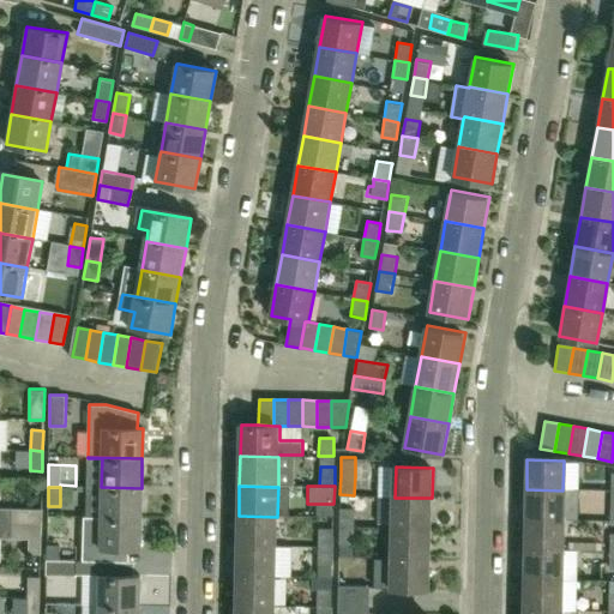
[(86,516),(86,517),(140,518),(142,488),(101,487),(101,516),(86,516)]
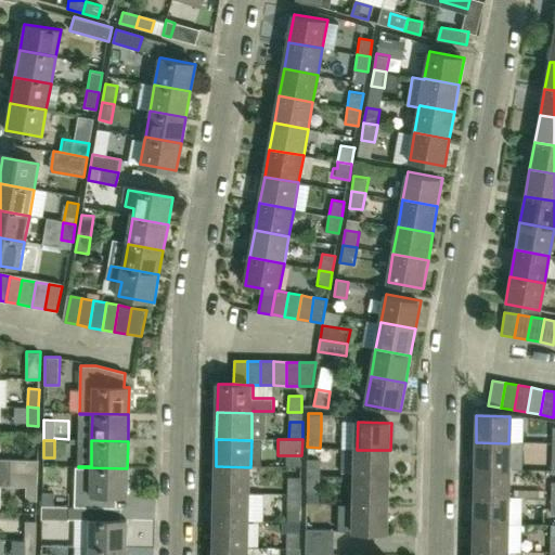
[(508,470),(508,443),(476,442),(475,469),(508,470)]
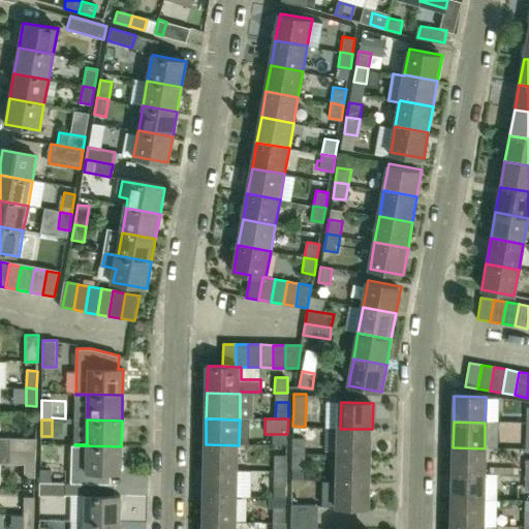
[(371,456),(372,430),(372,429),(340,429),(340,455),(371,456)]
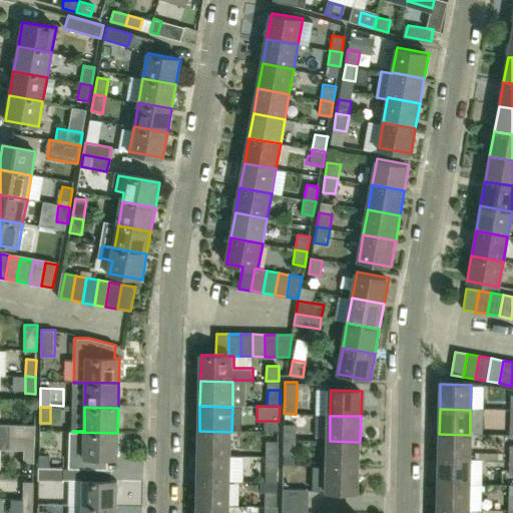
[(284,424),(283,440),(296,440),(296,423),(284,424)]
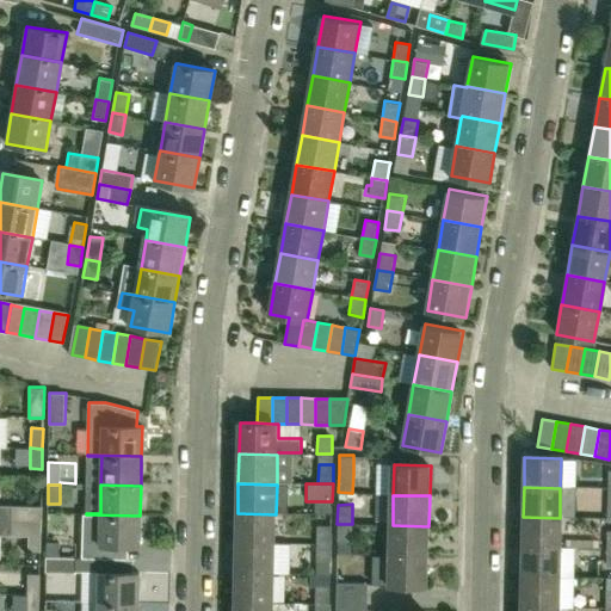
[(11,506),(10,520),(41,522),(41,506),(11,506)]
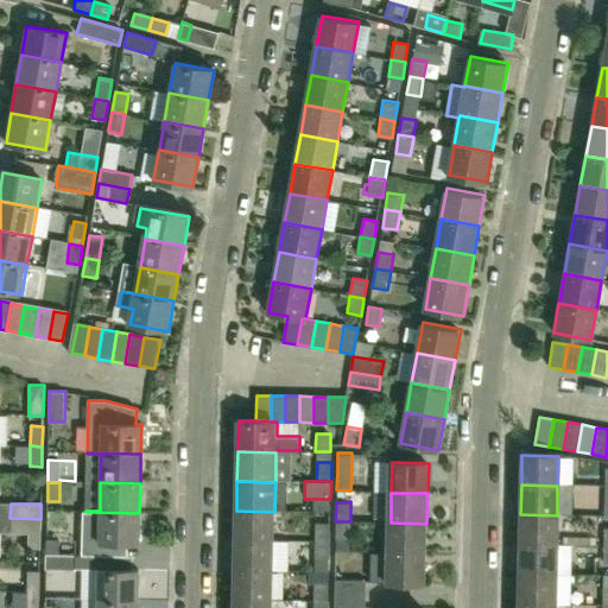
[(274,542),(274,540),(274,512),(236,511),(235,542),(274,542)]
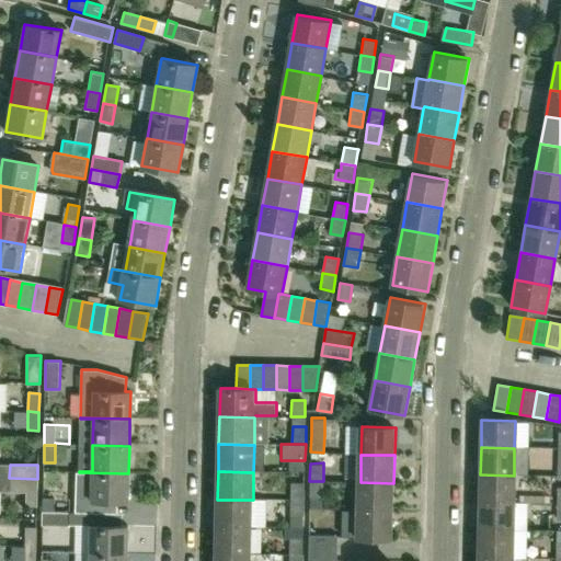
[(79,472),(78,512),(116,513),(116,501),(128,501),(128,473),(79,472)]
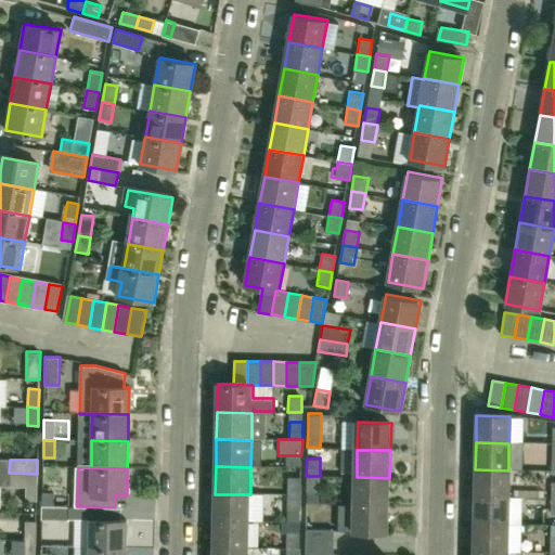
[(475,469),(474,497),(507,498),(508,470),(475,469)]
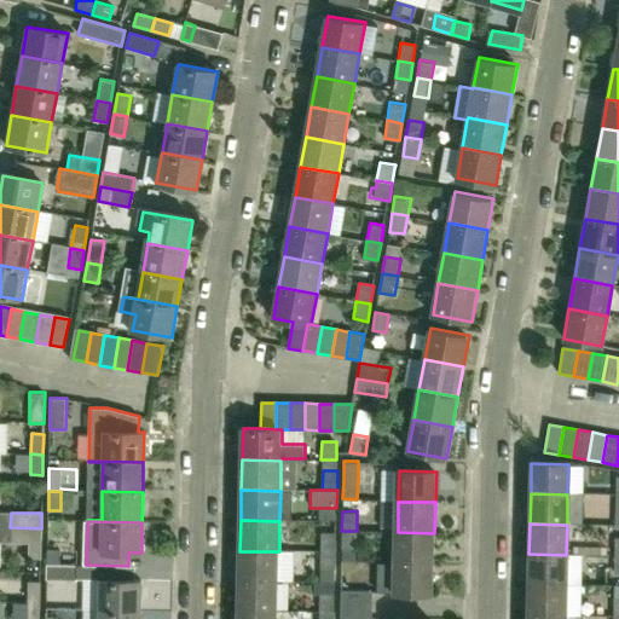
[(10,543),(28,543),(28,557),(40,557),(41,528),(10,527),(10,543)]
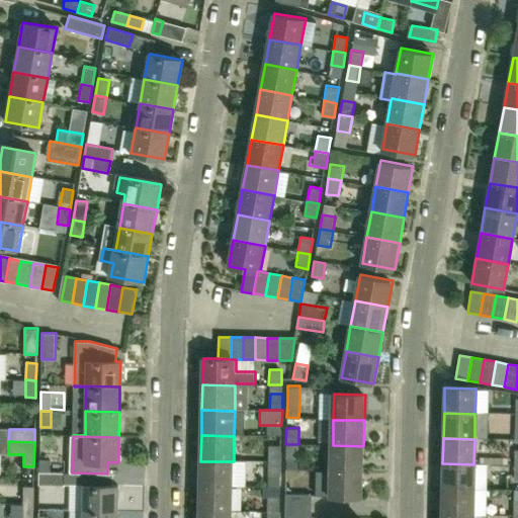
[(298,444),(285,444),(285,457),(298,457),(298,444)]
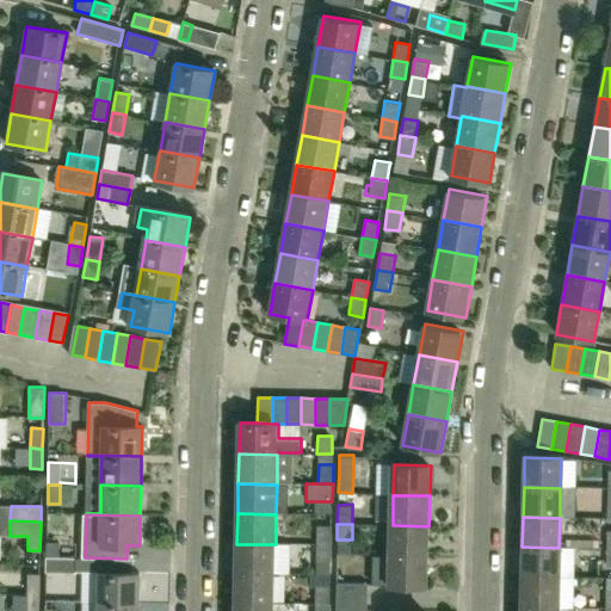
[(316,545),(331,545),(332,525),(316,525),(316,545)]
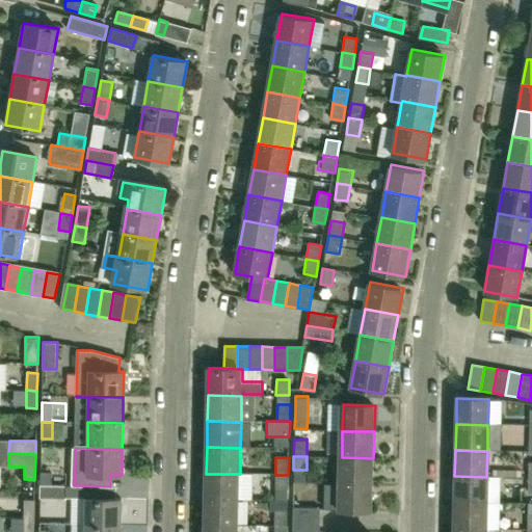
[(342,457),(341,483),(373,484),(373,458),(342,457)]
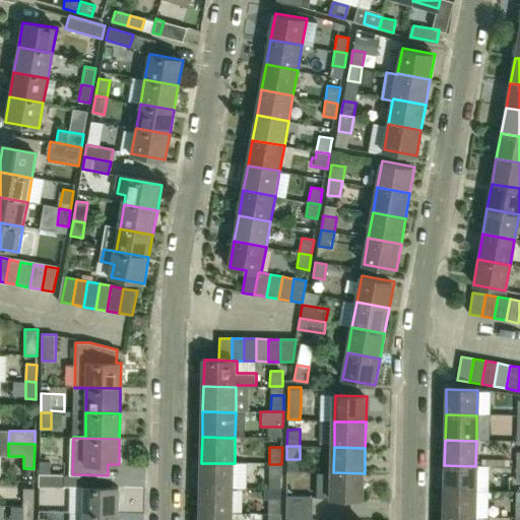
[(40,461),(39,474),(65,474),(66,462),(40,461)]
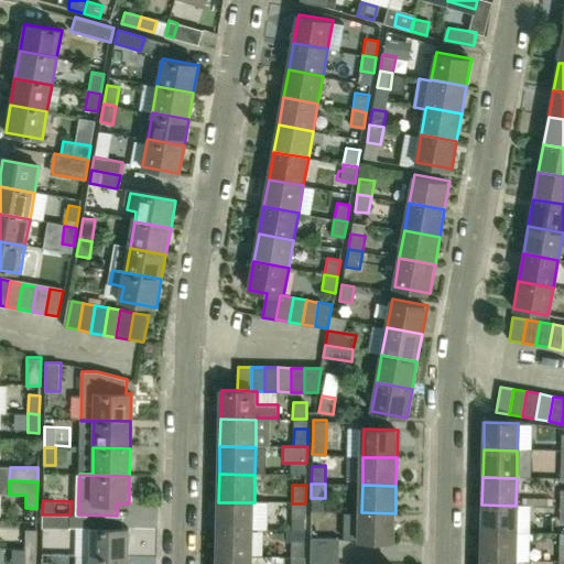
[(253,531),(255,502),(218,502),(218,530),(253,531)]
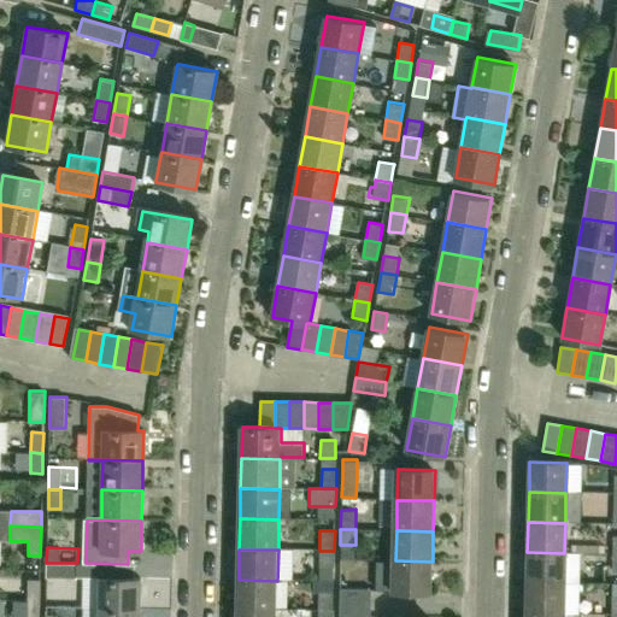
[(334,566),(334,551),(319,551),(318,566),(334,566)]
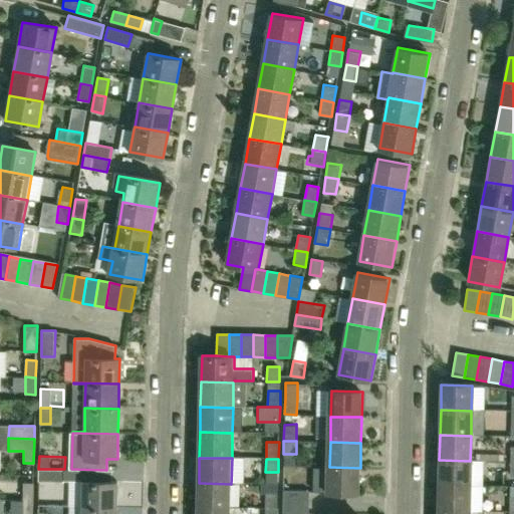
[(439,460),(439,486),(469,486),(470,461),(439,460)]
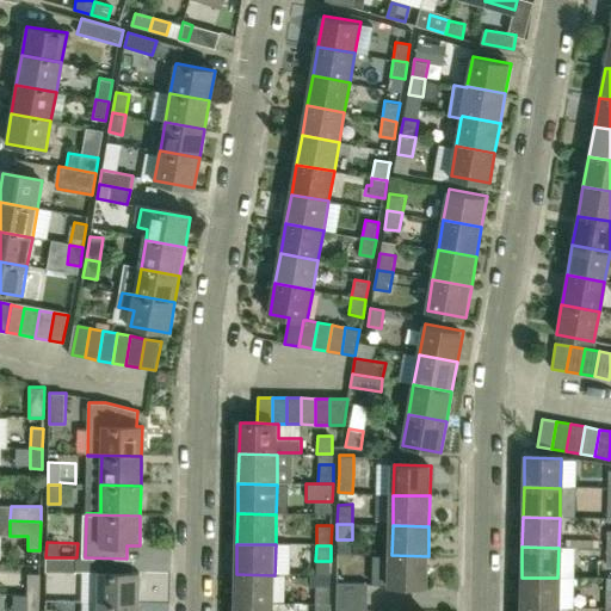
[(429,556),(392,555),(390,586),(427,586),(429,556)]
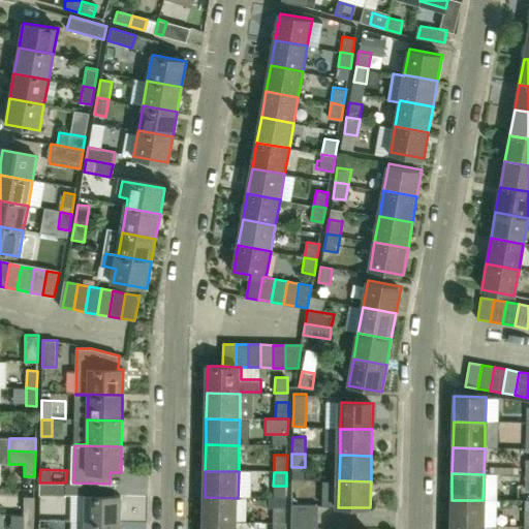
[(39,483),(39,495),(66,496),(66,495),(66,483),(39,483)]
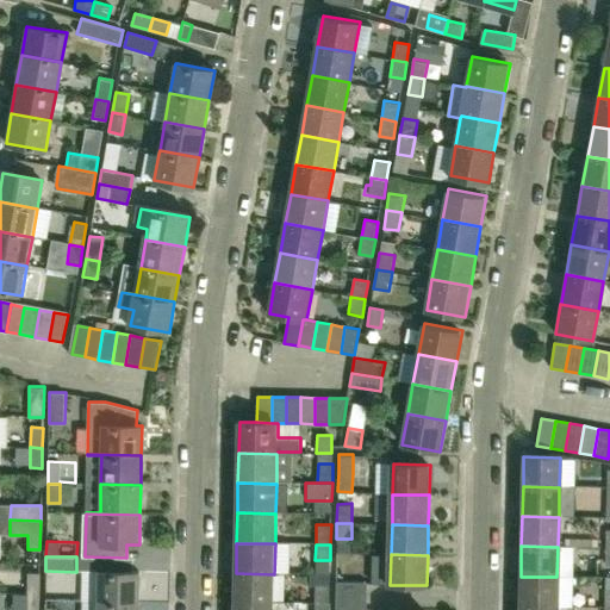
[(76,556),(76,571),(81,571),(99,571),(98,601),(138,602),(138,572),(131,571),(126,571),(126,558),(85,556),(76,556)]
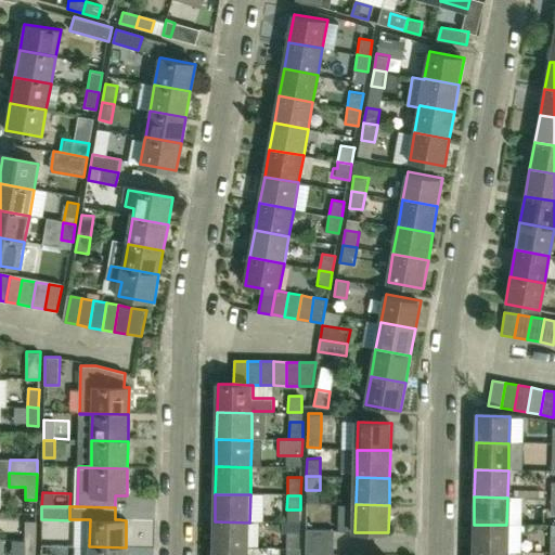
[(25,540),(36,540),(37,520),(25,520),(25,540)]
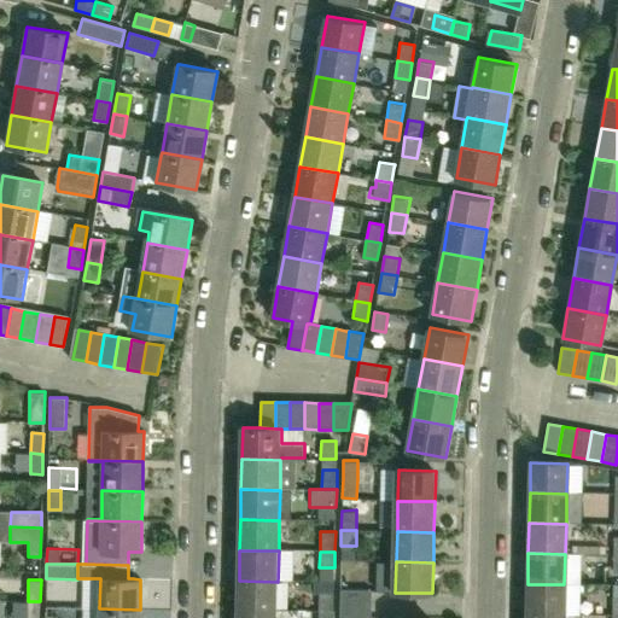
[(238,611),(278,612),(278,582),(239,581),(238,611)]
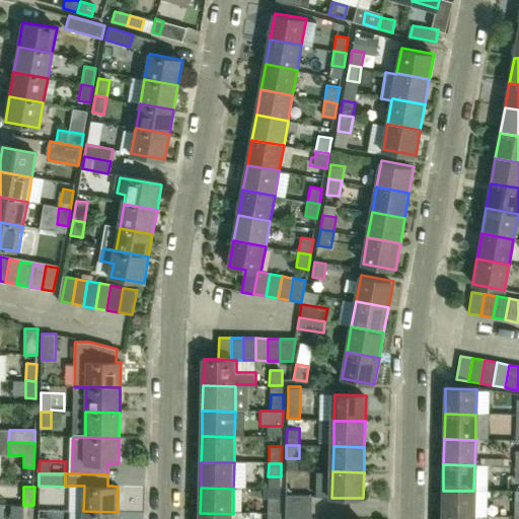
[(280,515),(280,498),(280,488),(265,488),(264,498),(268,498),(267,514),(280,515)]
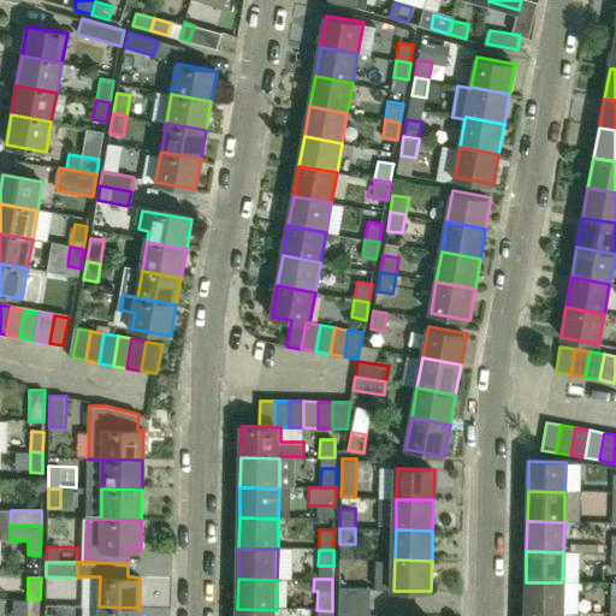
[(562,614),(562,582),(526,582),(525,612),(562,614)]
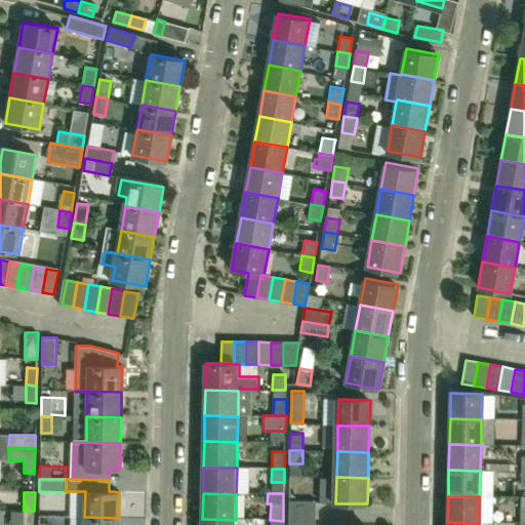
[(289,514),(315,515),(315,500),(290,500),(289,514)]
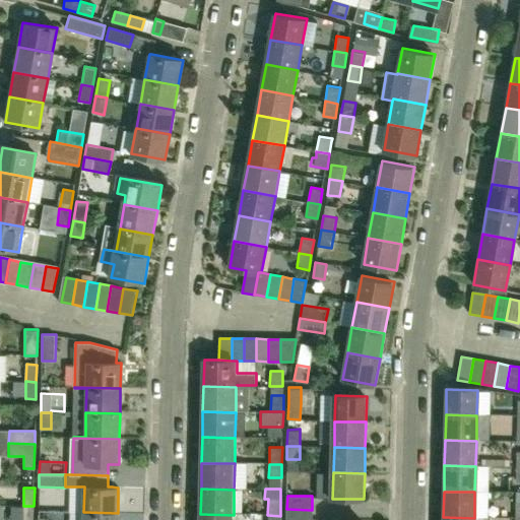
[(34,519),(34,506),(23,506),(22,519),(34,519)]
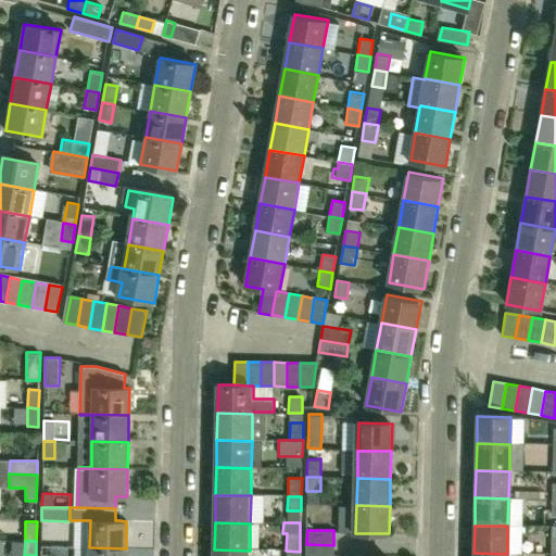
[(333,545),(306,544),(306,555),(333,555),(333,545)]
